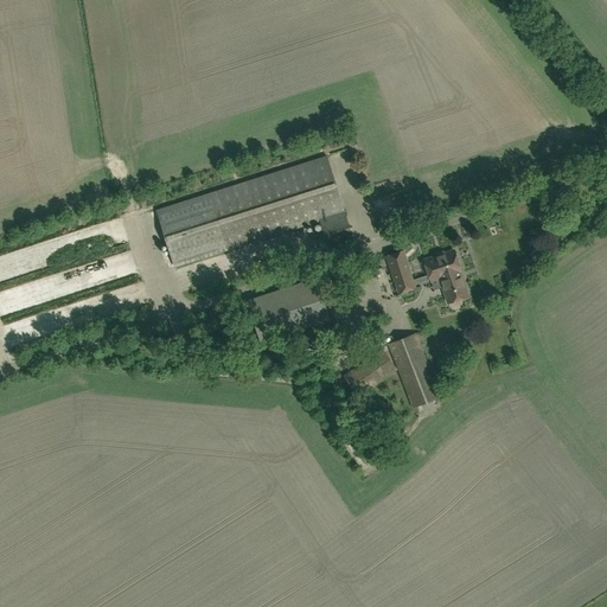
[(174,268),(224,251),(320,222),(328,250),(355,242),(327,157),(206,195),(206,193),(155,210),(174,268)]
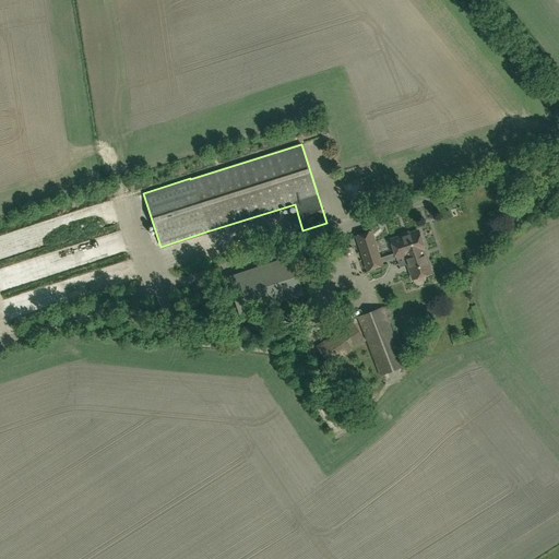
[(396,259),(405,256),(423,250),(424,250),(417,232),(391,240),(395,253),(380,258),(377,248),(371,232),(356,237),(367,270),(382,265),(381,263),(396,258),(396,259)]
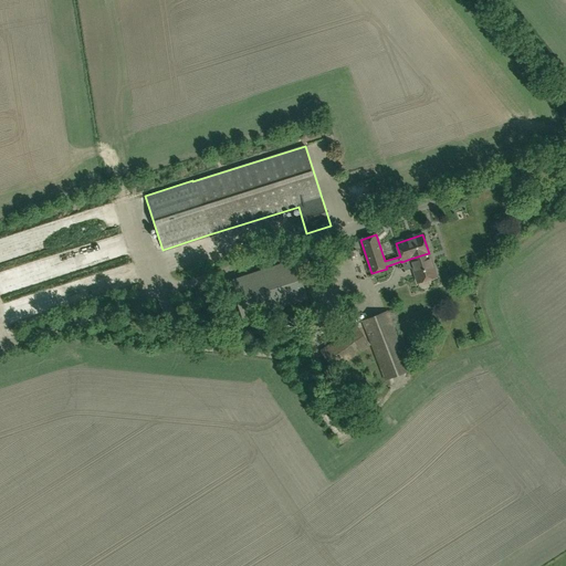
[(410,259),(418,283),(436,276),(428,253),(410,259)]
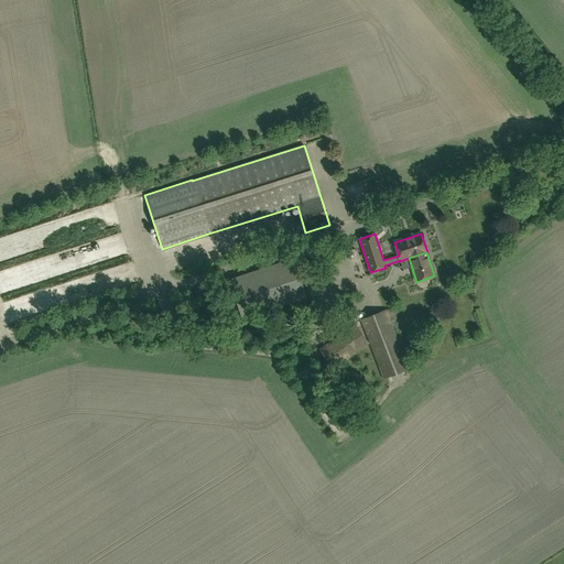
[(294,259),(229,280),(242,318),(306,297),(294,259)]
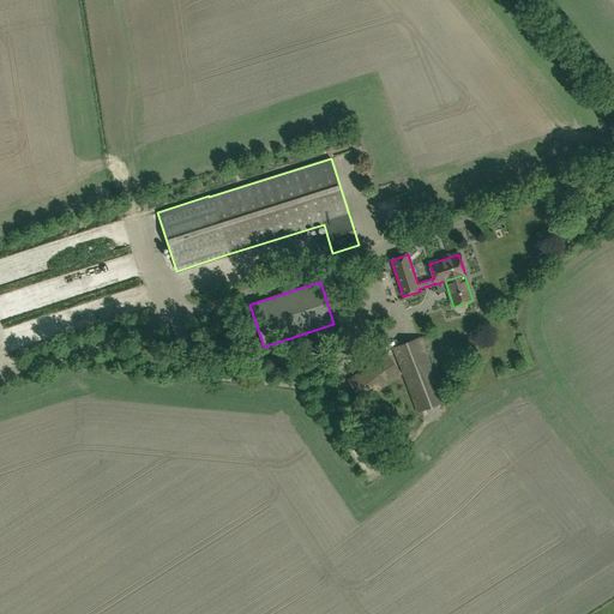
[(417,414),(446,403),(421,337),(392,349),(417,414)]
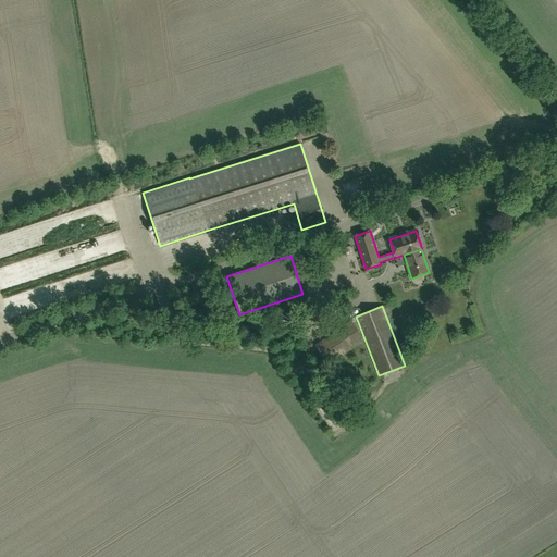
[(329,366),(366,341),(351,320),(314,345),(329,366)]
